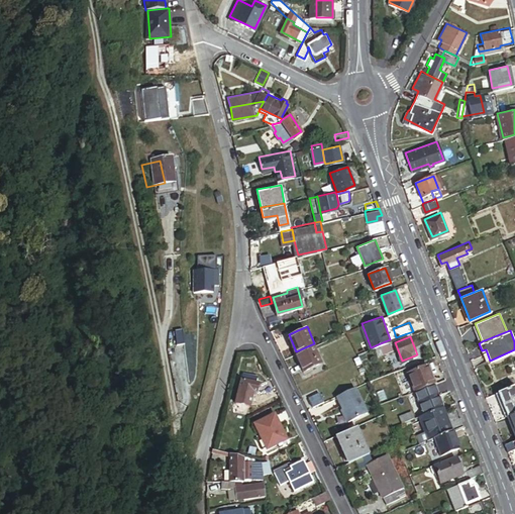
[(383,352),(392,348),(389,341),(380,344),(383,352)]
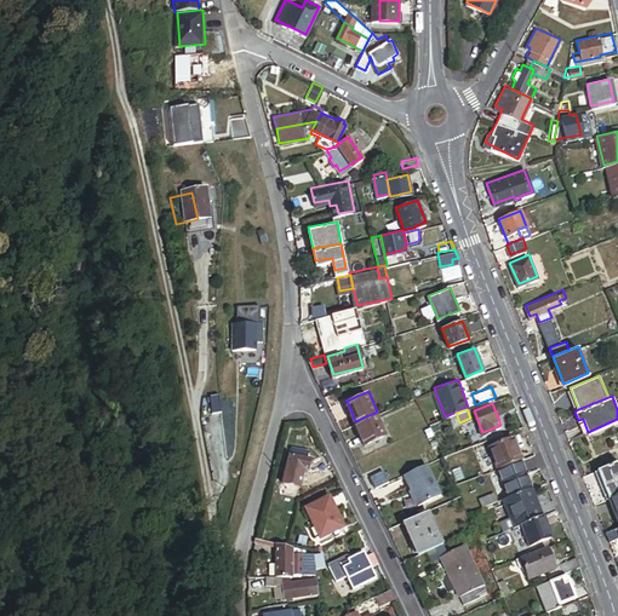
[(365,442),(387,432),(377,412),(355,421),(365,442)]
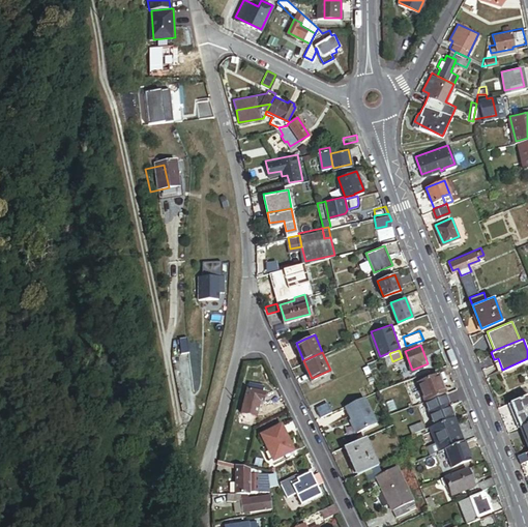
[(387,363),(392,361),(389,353),(384,356),(387,363)]
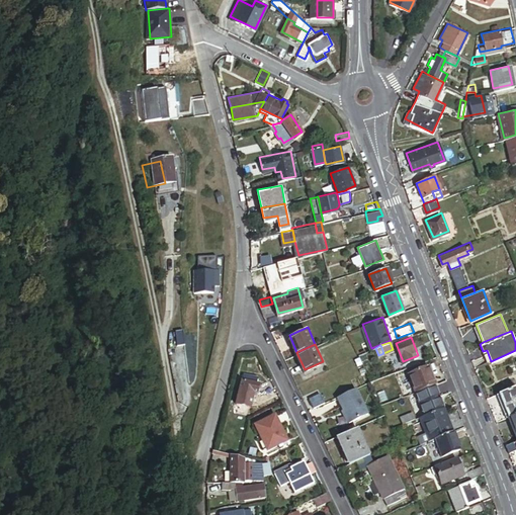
[(430,360),(427,361),(435,381),(438,380),(430,360)]
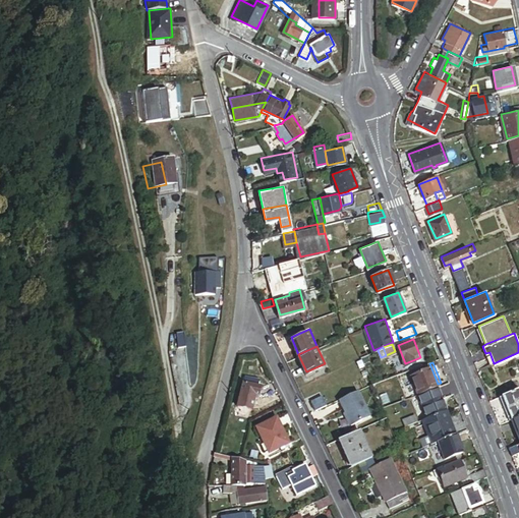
[(437,384),(438,384),(429,363),(410,371),(417,391),(437,384)]
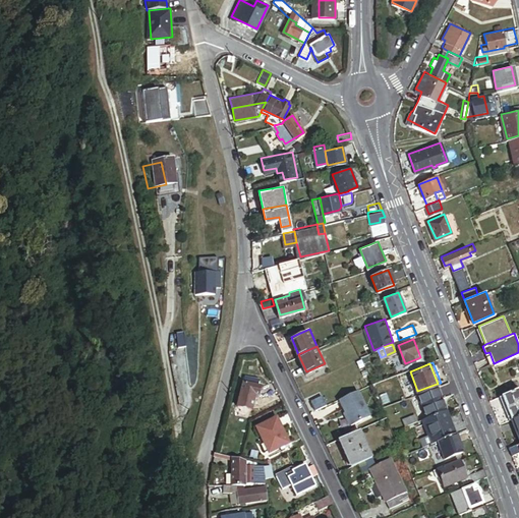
[(254,395),(255,392),(258,393),(261,385),(257,384),(260,378),(244,373),(236,403),(251,407),(254,395)]
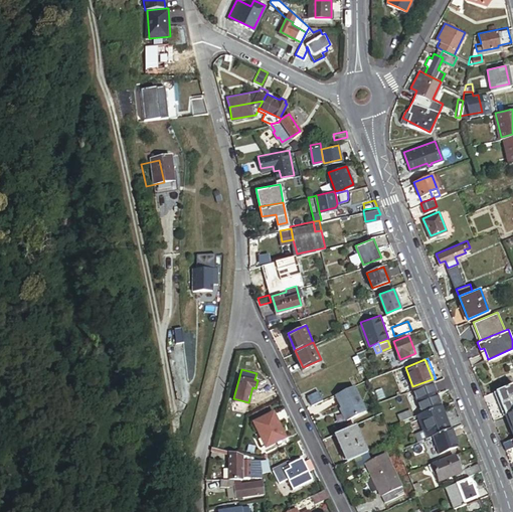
[(432,379),(412,386),(421,410),(441,403),(432,379)]
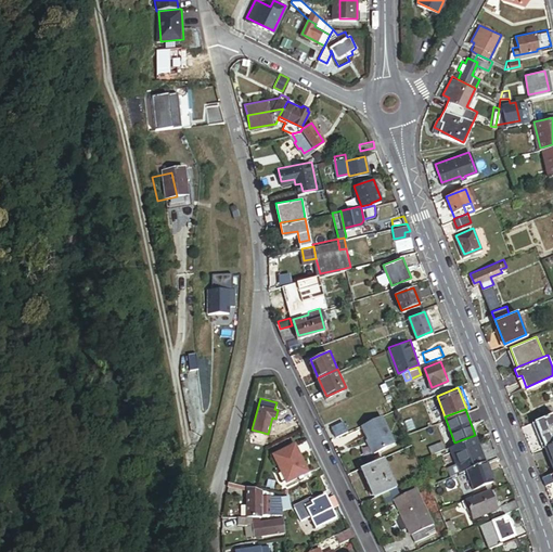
[(544,444),(552,439),(552,411),(535,419),(544,444)]
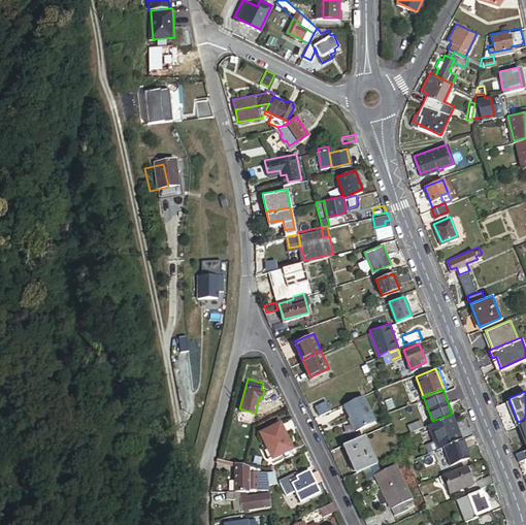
[(355,428),(373,419),(362,393),(342,402),(355,428)]
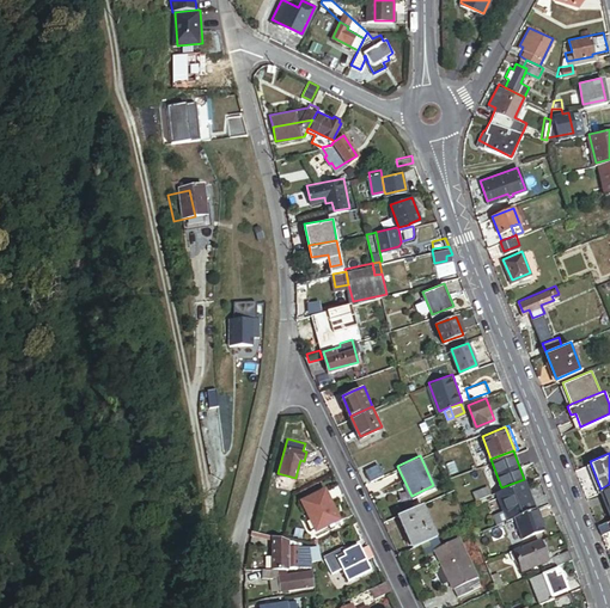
[(371,479),(384,472),(379,462),(366,468),(371,479)]
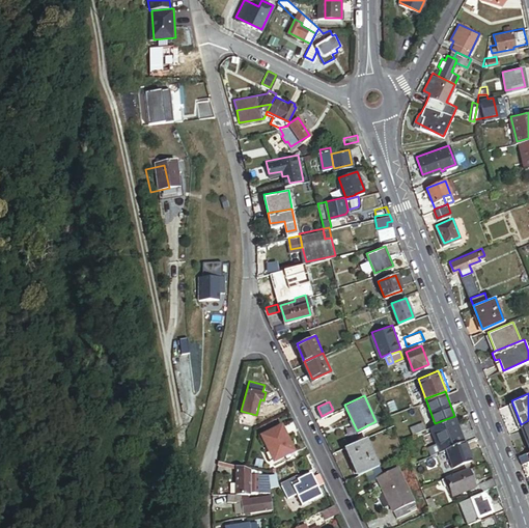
[(446,447),(465,440),(454,416),(435,423),(430,425),(436,441),(439,449),(446,447)]
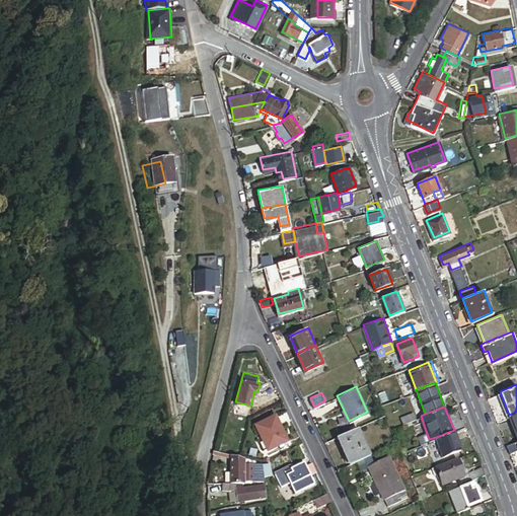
[(267,447),(287,438),(275,413),(254,423),(267,447)]
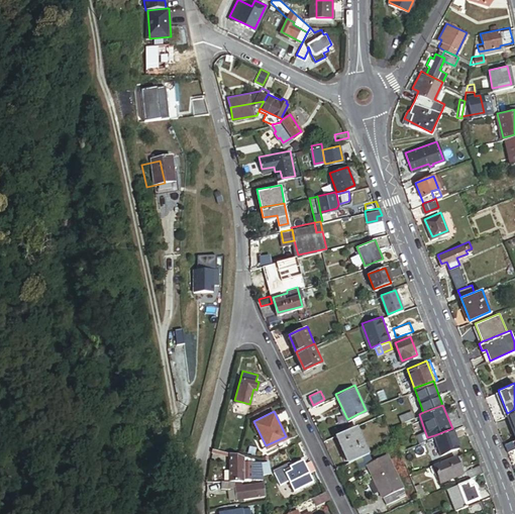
[(401,421),(413,417),(410,411),(398,415),(401,421)]
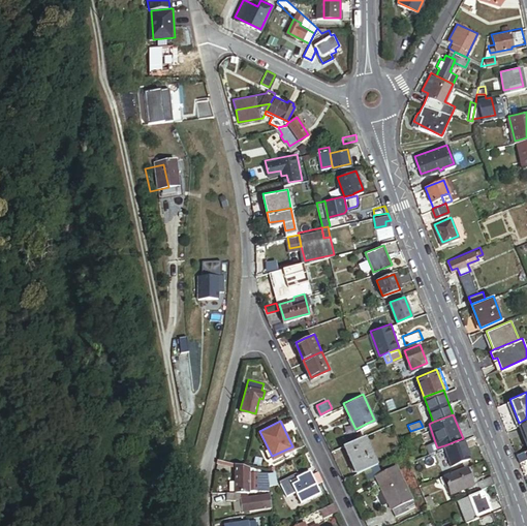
[(355,470),(377,461),(365,434),(344,443),(355,470)]
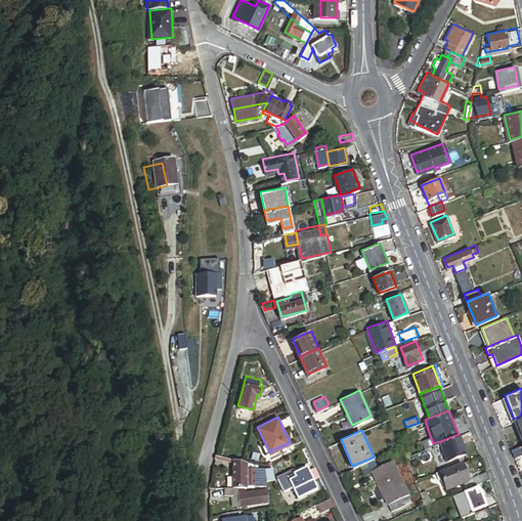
[(447,460),(467,451),(459,434),(440,441),(447,460)]
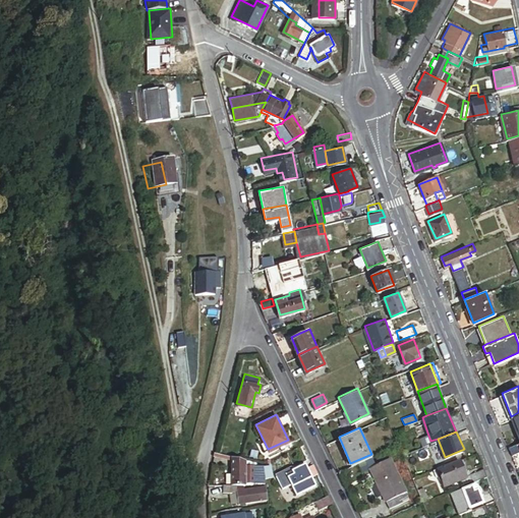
[(422,444),(430,441),(427,433),(419,436),(422,444)]
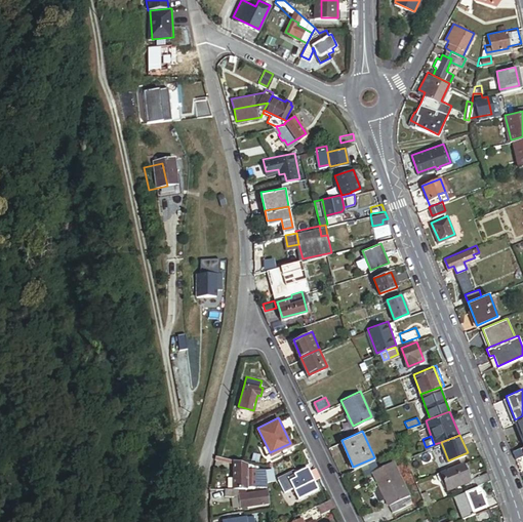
[(522,446),(514,451),(517,459),(522,456),(522,446)]
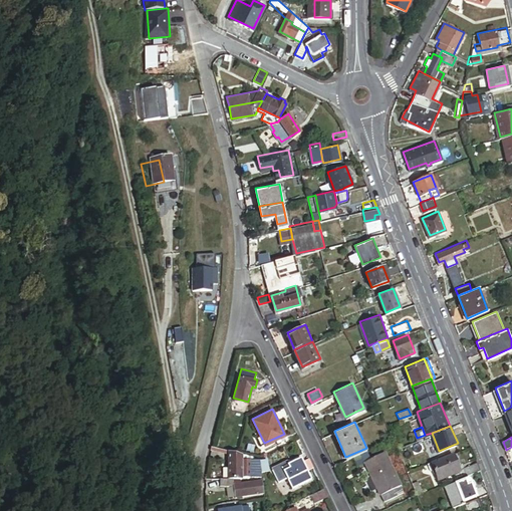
[(251,473),(261,473),(260,468),(259,458),(240,458),(241,451),(231,449),(231,451),(231,476),(234,476),(240,476),(241,476),(241,474),(251,473)]
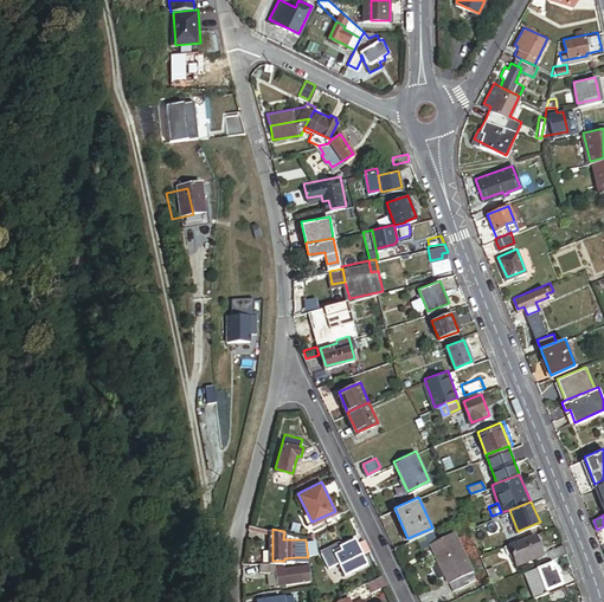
[(476,576),(454,529),(431,539),(441,558),(447,571),(454,587),(476,576)]
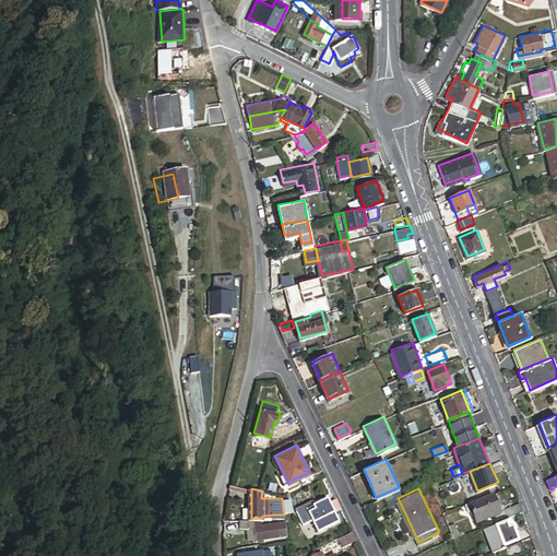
[(477,518),(499,509),(493,492),(471,499),(473,506),(474,510),(477,518)]
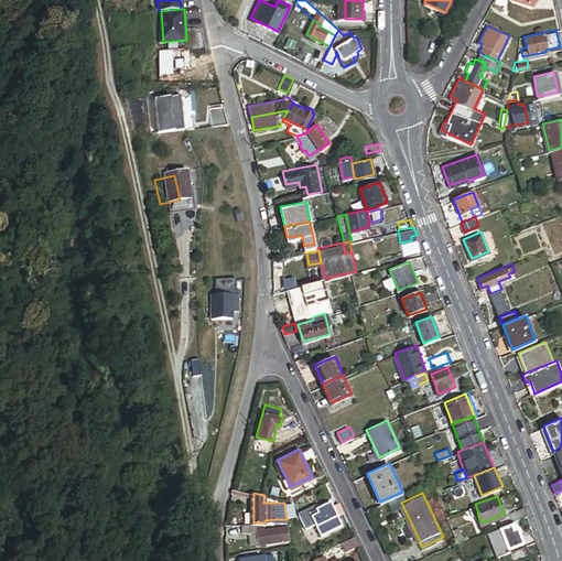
[(319,530),(341,520),(337,514),(344,510),(339,500),(333,505),(331,500),(317,507),(315,503),(299,511),(304,524),(313,519),(319,530)]
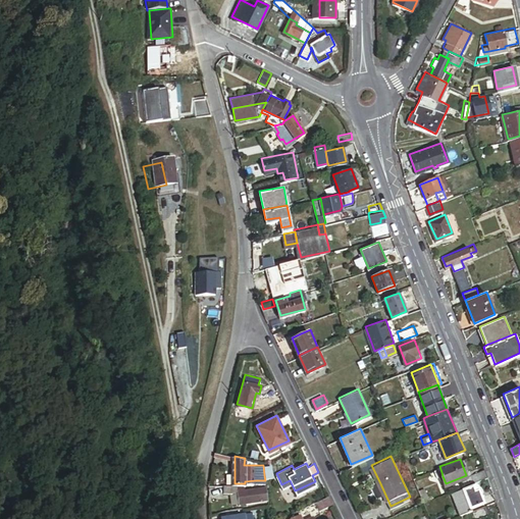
[(473,481),(488,475),(485,466),(470,472),(473,481)]
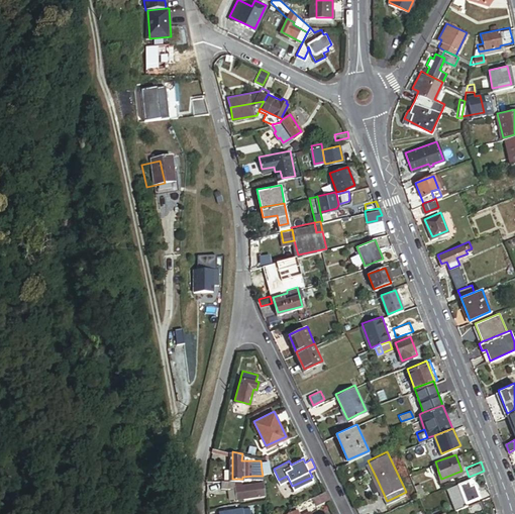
[(376,490),(381,488),(376,477),(371,479),(376,490)]
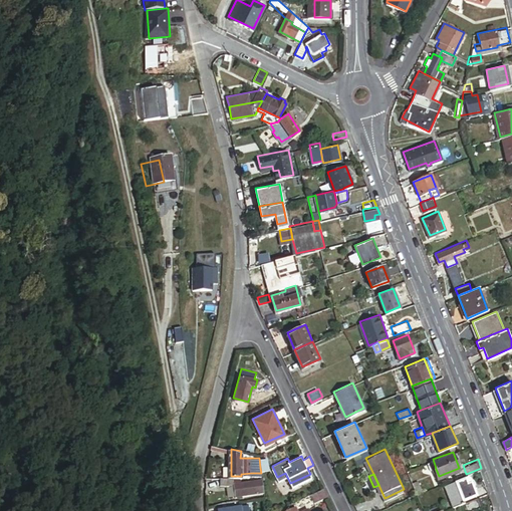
[(206,476),(206,484),(220,484),(220,476),(206,476)]
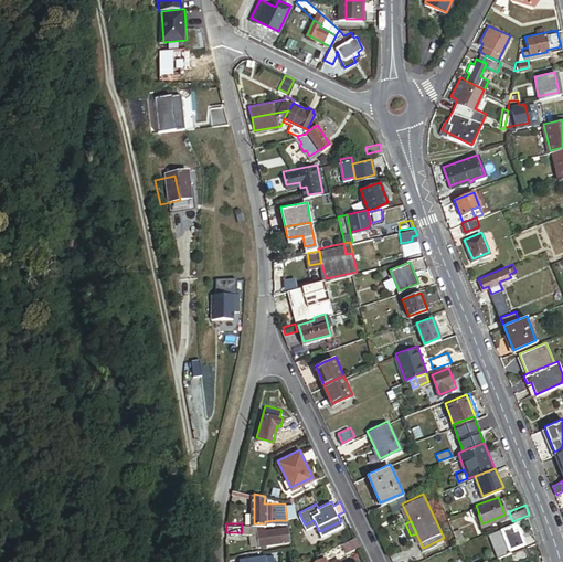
[(264,523),(257,523),(261,543),(285,540),(286,540),(286,539),(290,538),(288,526),(265,529),(264,523)]
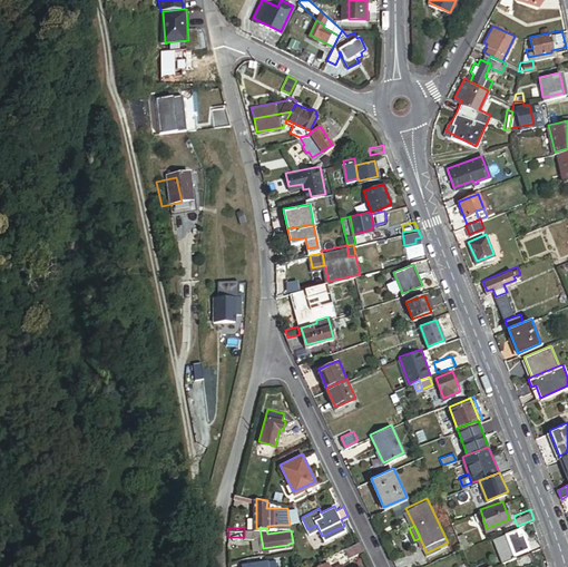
[(515,554),(528,548),(522,531),(518,534),(517,529),(493,538),(502,560),(516,556),(515,554)]
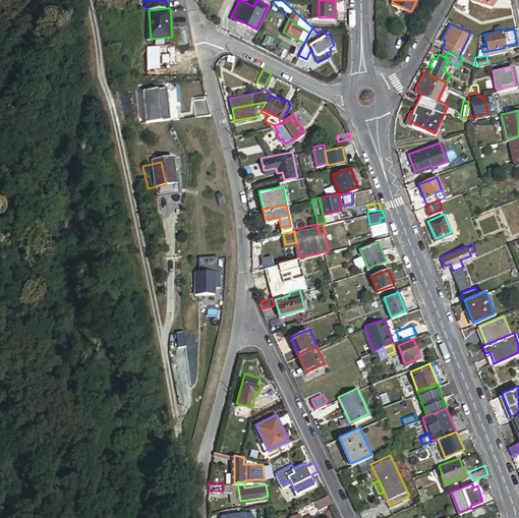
[(421,499),(426,497),(422,484),(416,486),(421,499)]
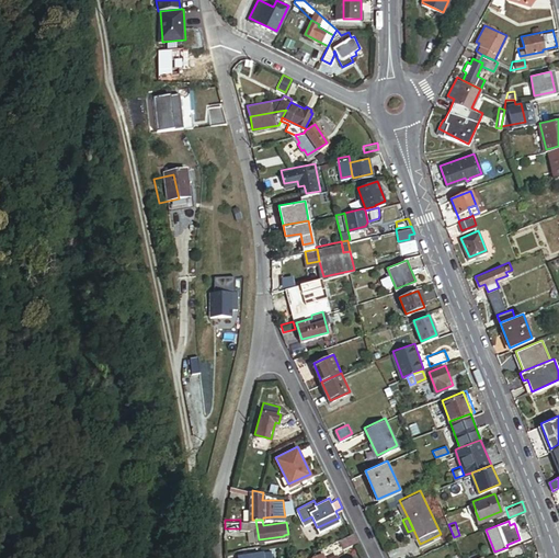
[(342,547),(357,539),(353,531),(338,538),(341,545),(342,547)]
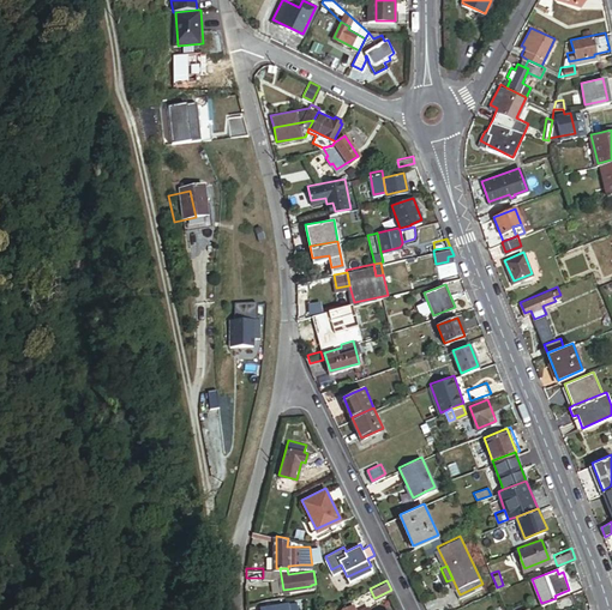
[(561,609),(575,604),(570,592),(556,598),(561,609)]
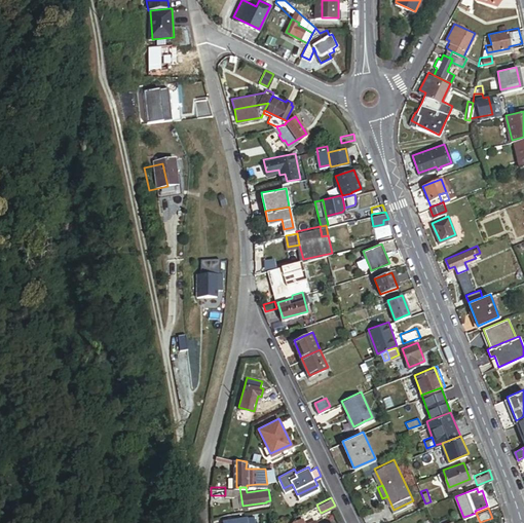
[(255,522),(254,515),(253,514),(246,515),(246,514),(224,519),(224,522),(255,522)]
